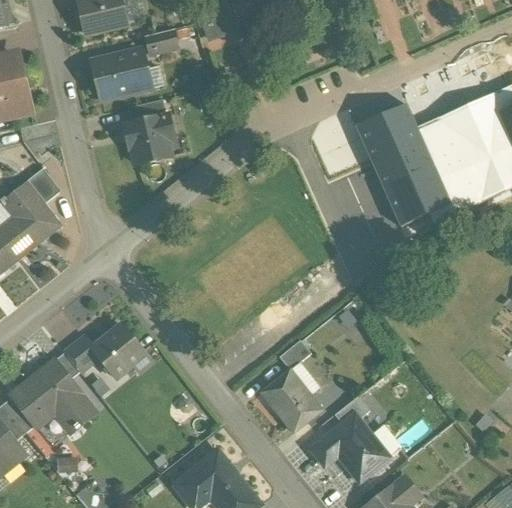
[(0,0),(0,25),(11,23),(5,0),(0,0)]
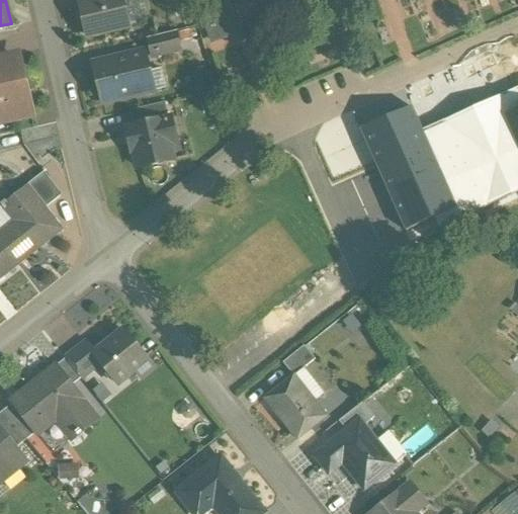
[(85,0),(81,0),(78,1),(86,32),(128,22),(122,0),(85,0)]
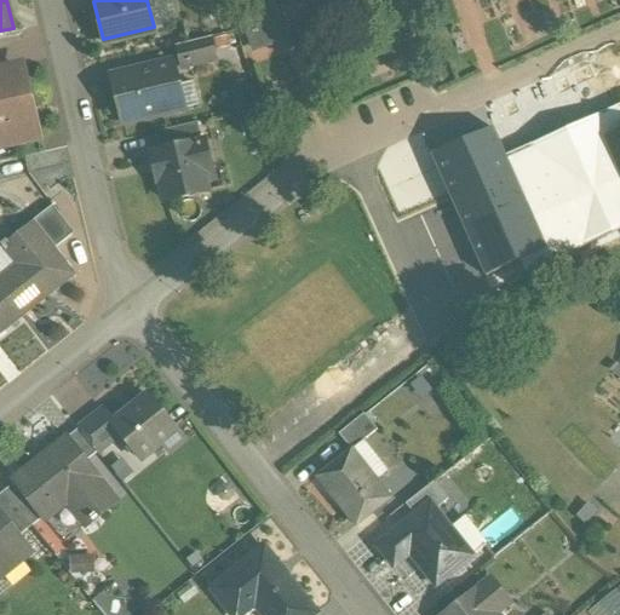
[(273,3),(258,7),(270,41),(286,35),(273,3)]
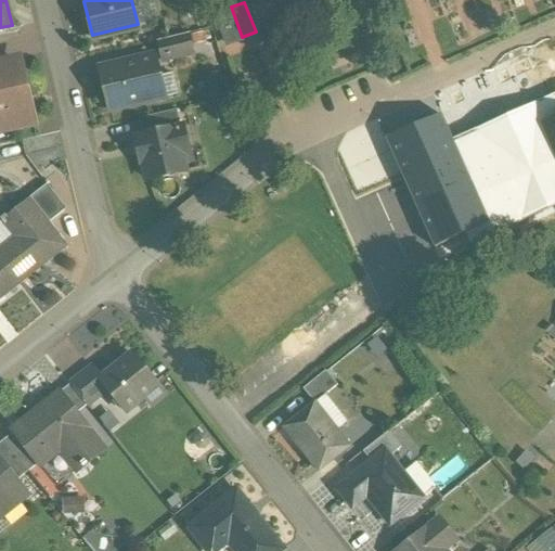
[(231,7),(218,12),(229,41),(242,37),(231,7)]
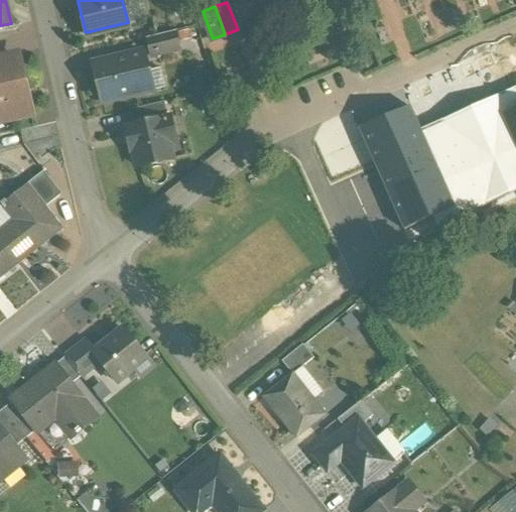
[(174,29),(147,35),(151,54),(179,47),(174,29)]
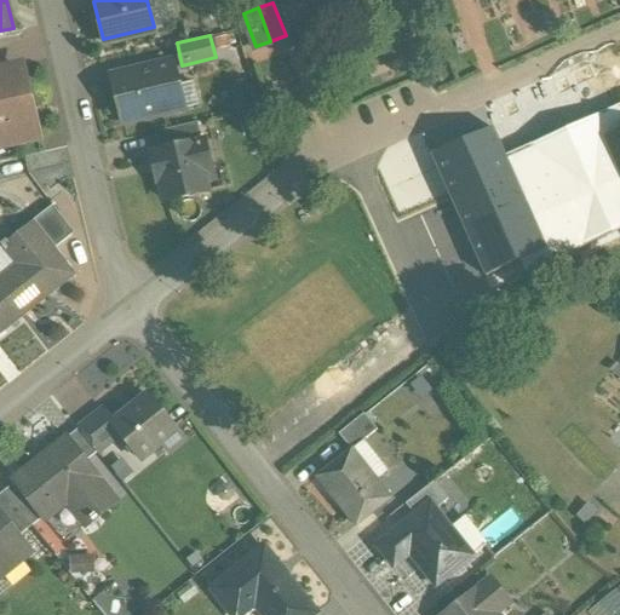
[(170,59),(112,74),(124,120),(176,108),(172,91),(177,90),(181,84),(178,78),(173,74),(170,59)]
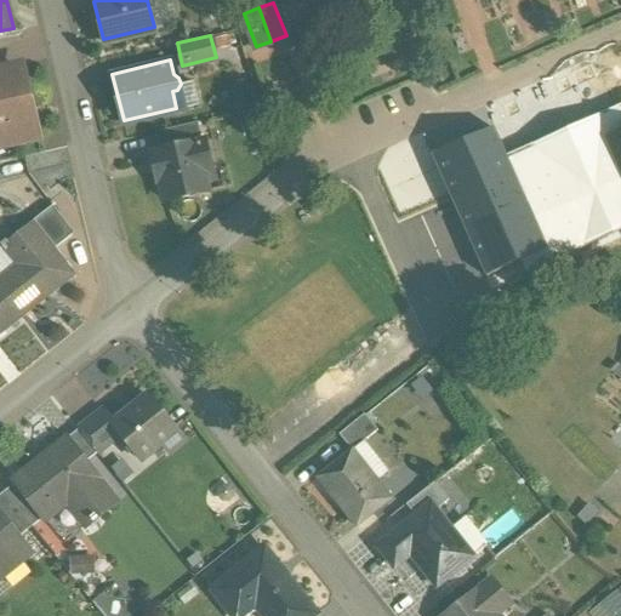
[(15,63),(0,66),(0,135),(10,132),(11,142),(39,135),(30,103),(24,104),(15,63)]
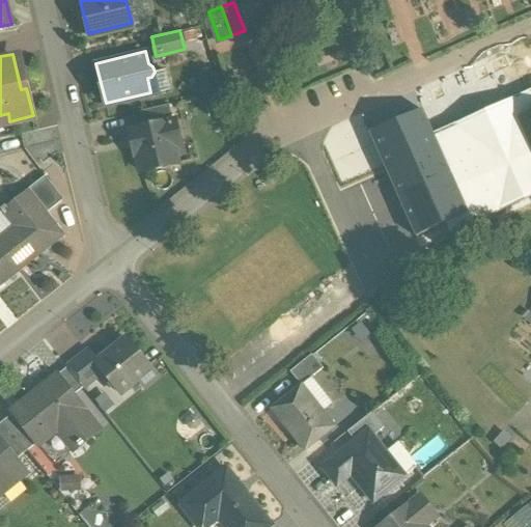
[(530,86),(432,131),(469,211),(446,221),(451,232),(530,196),(530,147),(516,115),(530,109),(530,86)]
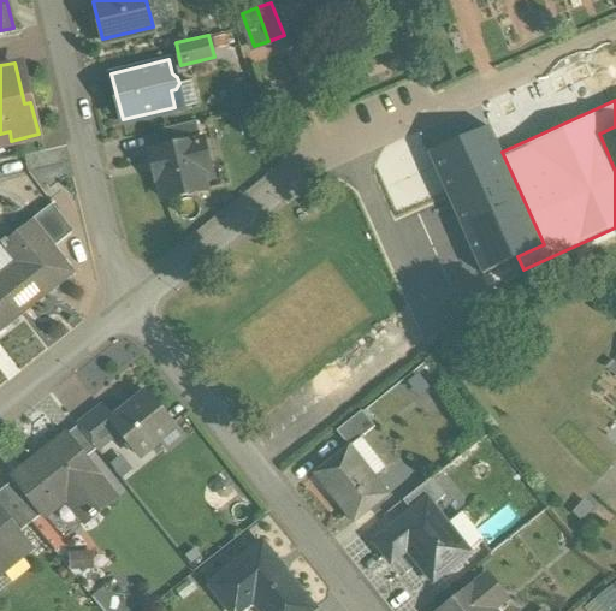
[(195,119),(153,129),(158,148),(200,138),(195,119)]
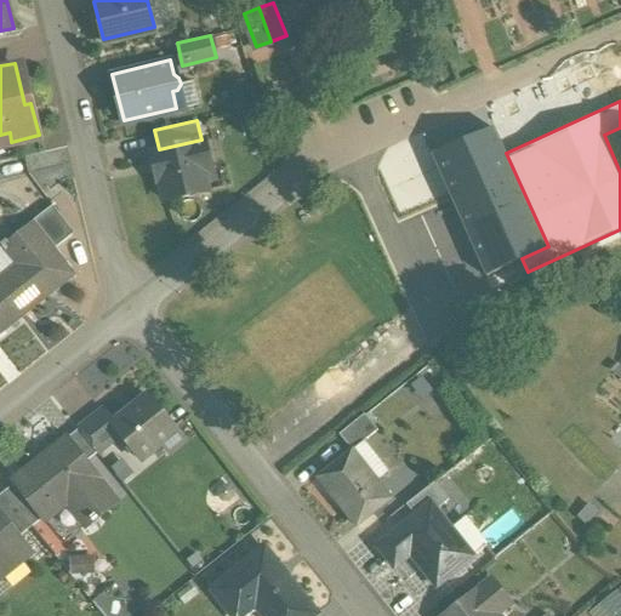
[(432,153),(486,274),(522,258),(548,246),(506,153),(494,126),(432,153)]
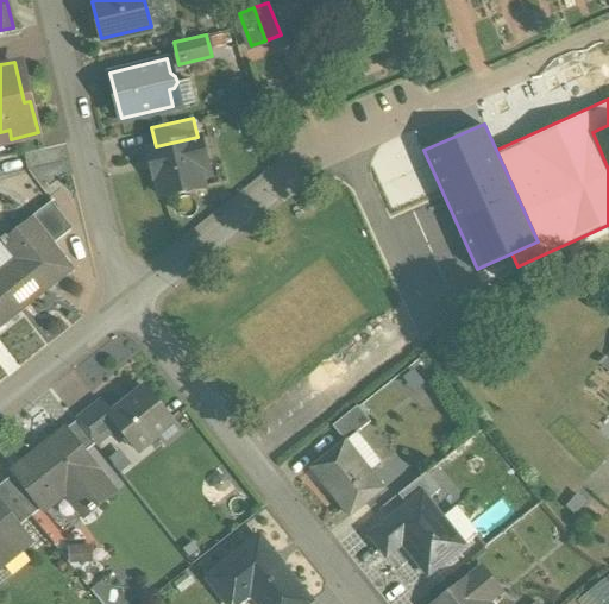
[(608,125),(592,132),(608,169),(608,125)]
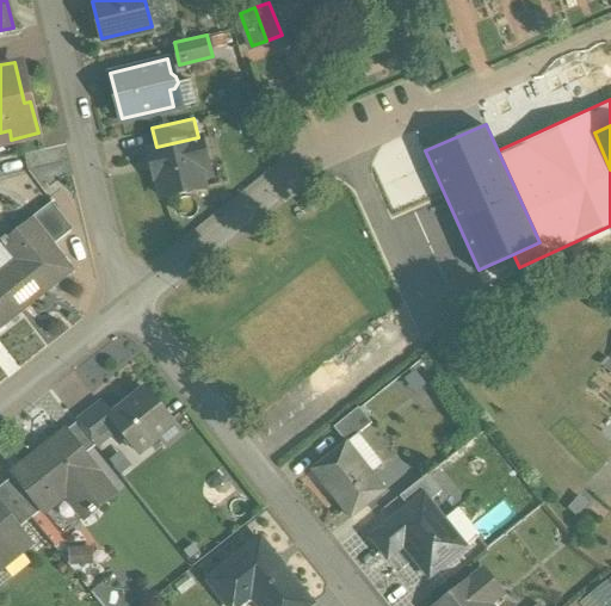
[(156,147),(148,149),(154,175),(158,175),(162,195),(203,185),(198,166),(208,164),(201,136),(198,137),(156,147)]
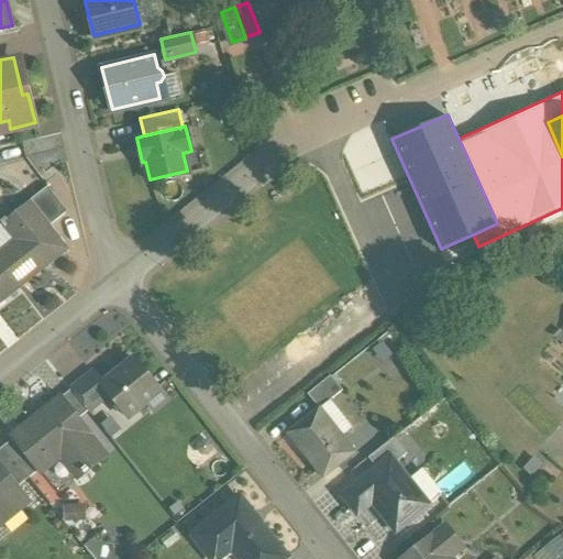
[(46,184),(29,198),(50,222),(66,209),(46,184)]
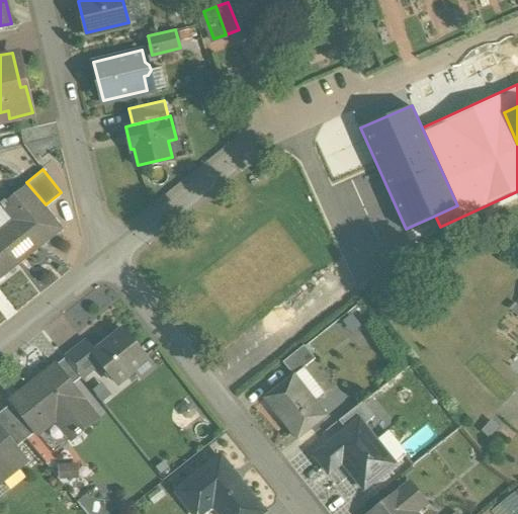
[(46,204),(26,182),(4,200),(1,202),(4,206),(13,218),(0,228),(0,240),(18,262),(63,227),(46,204)]
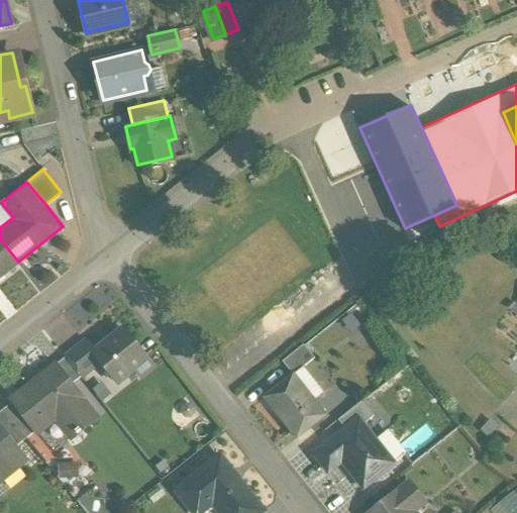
[(0,239),(0,276),(18,262),(0,239)]
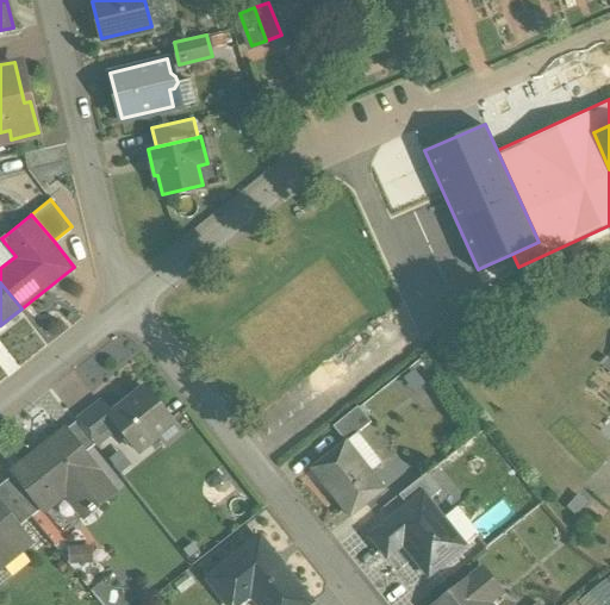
[(112,413),(111,415),(118,424),(138,449),(174,420),(147,386),(112,413)]
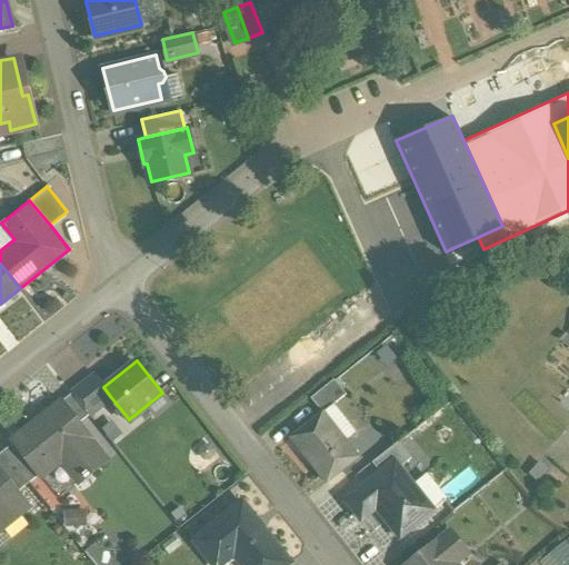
[(95,373),(71,390),(89,412),(89,413),(110,396),(103,387),(105,386),(95,373)]
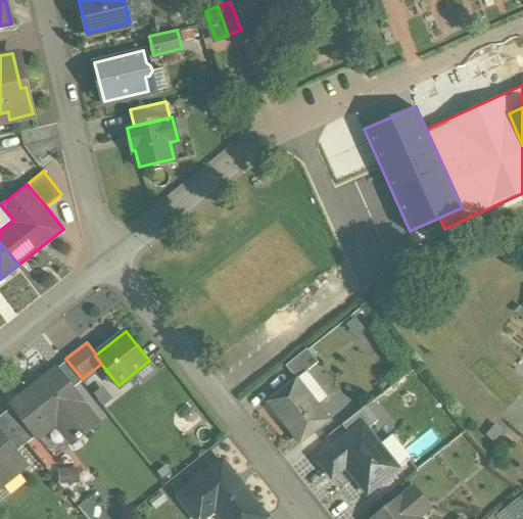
[(287,360),(296,375),(321,360),(312,345),(287,360)]
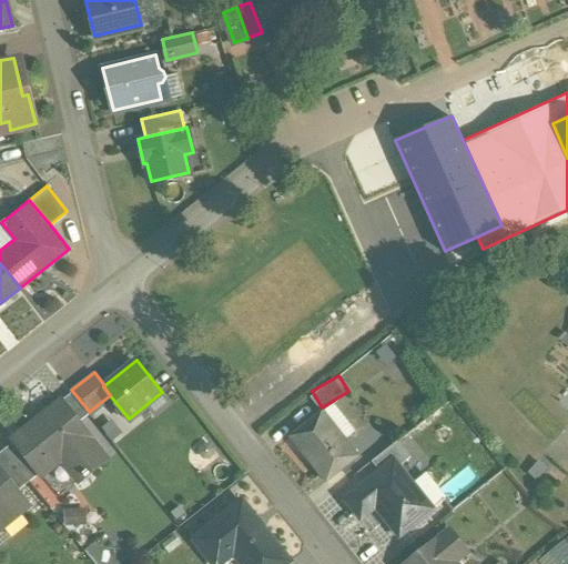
[(89,411),(71,390),(61,399),(78,420),(89,411)]
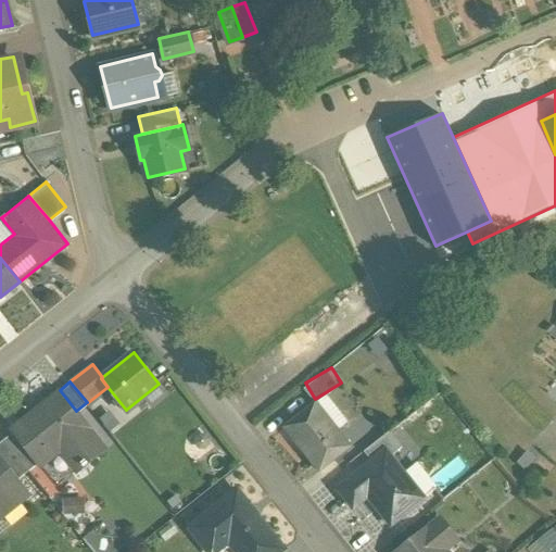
[(60,390),(12,428),(13,430),(38,461),(40,464),(60,448),(75,467),(81,463),(84,465),(87,462),(85,460),(102,447),(86,425),(87,424),(76,411),(60,390)]
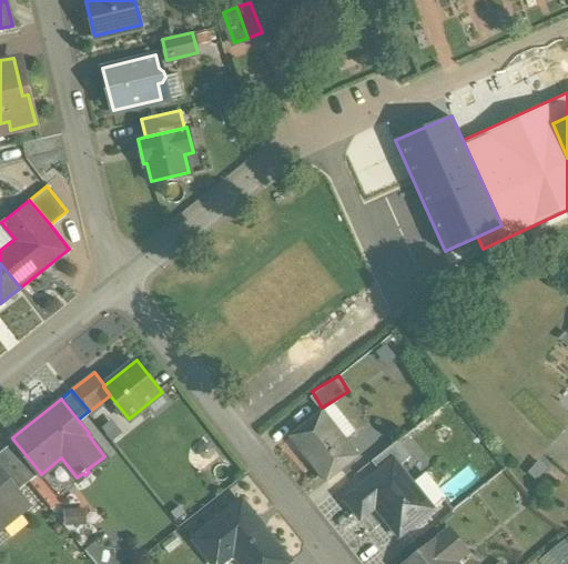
[(322,411),(291,435),(326,480),(357,454),(322,411)]
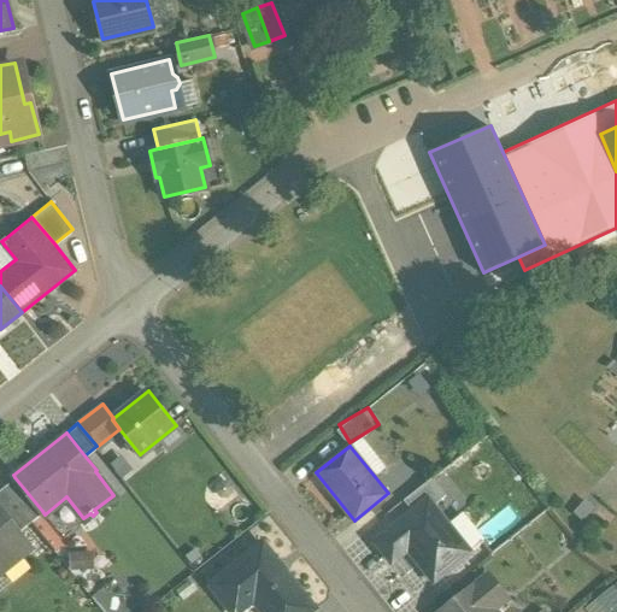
[(42,511),(15,477),(5,486),(31,519),(42,511)]
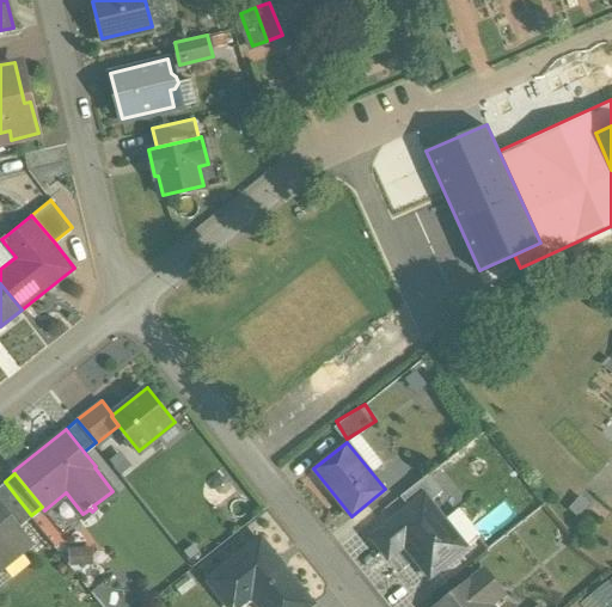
[(429,473),(401,495),(409,506),(424,492),(430,498),(442,489),(429,473)]
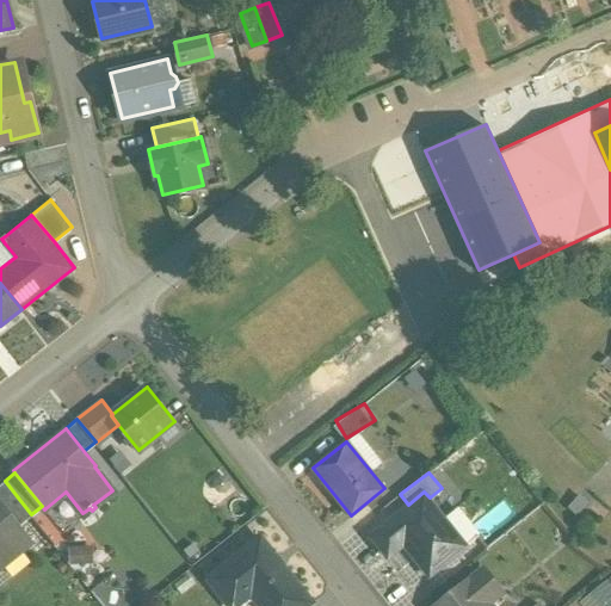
[(5,481),(4,480),(0,482),(0,502),(18,525),(31,514),(5,481)]
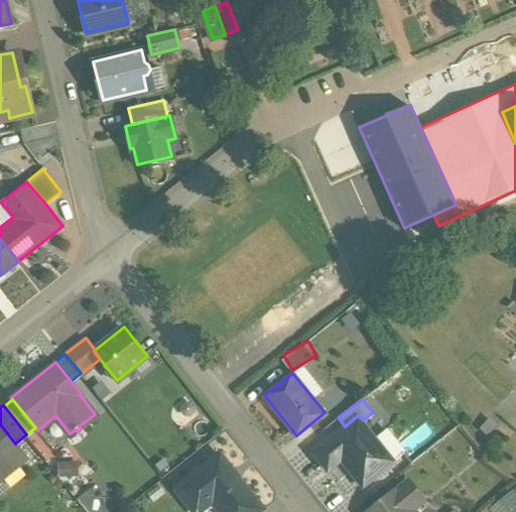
[(345,426),(314,452),(329,469),(342,459),(363,485),(394,461),(363,420),(358,415),(345,426)]
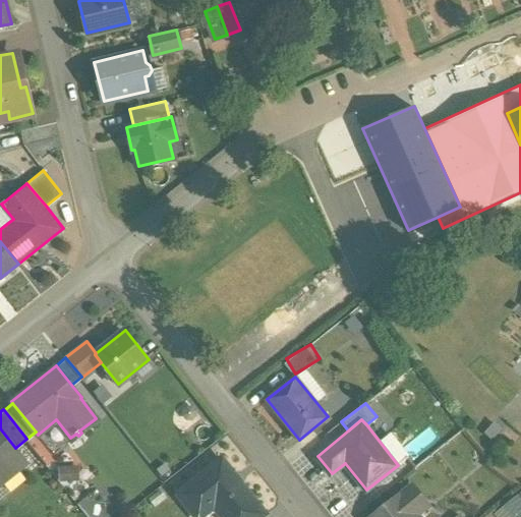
[(0,428),(0,482),(26,462),(15,448),(0,428)]
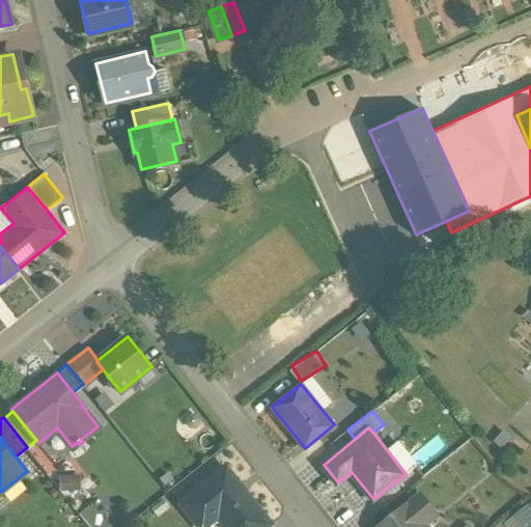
[(267,526),(273,523),(227,466),(180,502),(196,521),(213,508),(227,526),(267,526)]
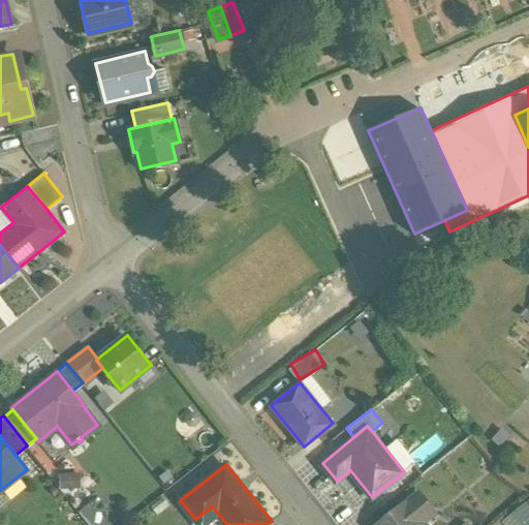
[(419,492),(376,524),(417,524),(414,521),(431,506),(419,492)]
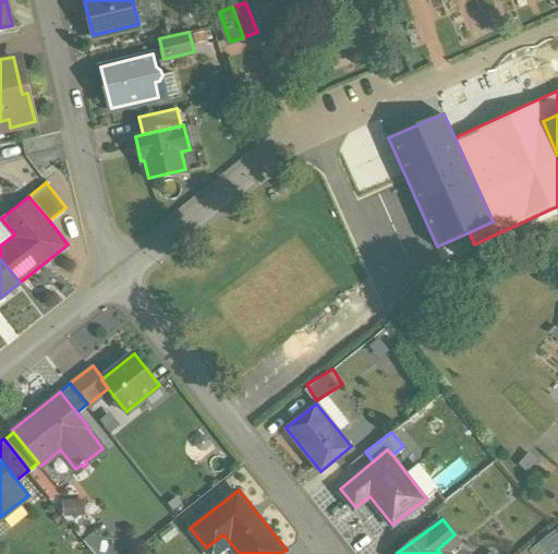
[(112,543),(116,551),(132,542),(119,520),(88,537),(97,552),(112,543)]
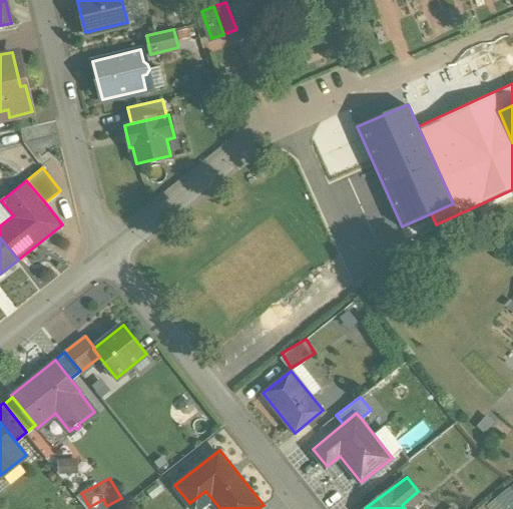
[(492,508),(510,508),(512,508),(512,492),(510,488),(488,500),(492,508)]
